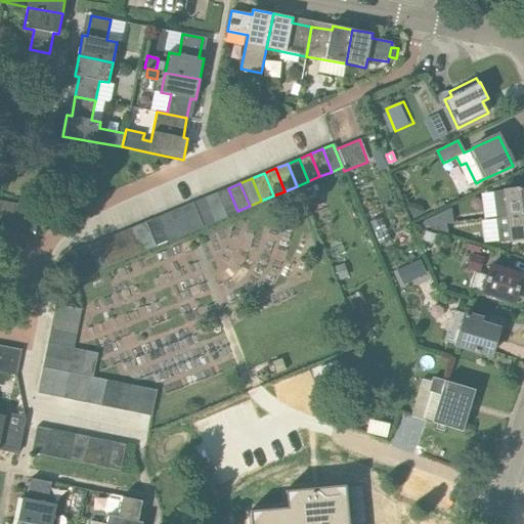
[(508,216),(523,213),(523,187),(492,191),(495,217),(508,216)]
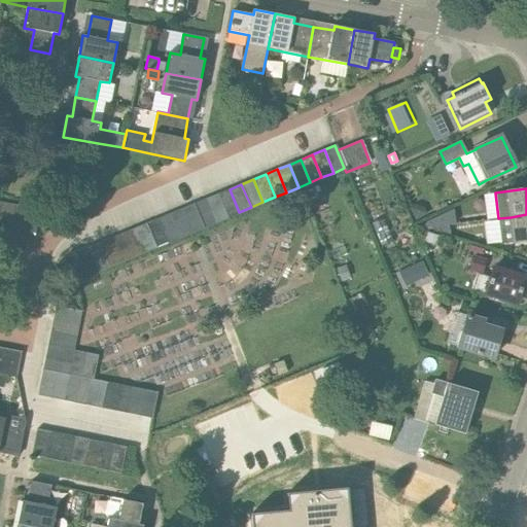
[(226,217),(239,212),(230,189),(217,194),(226,217)]
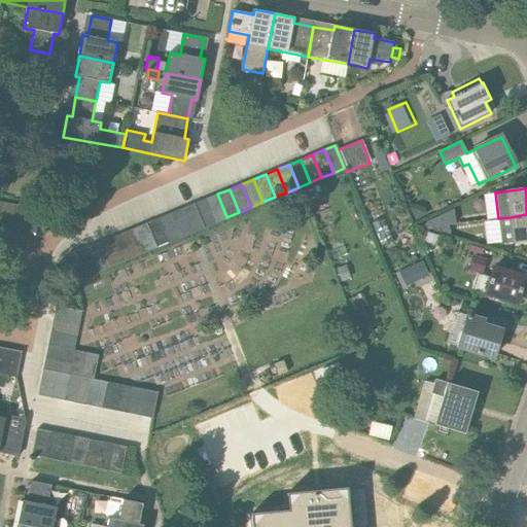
[(215,221),(226,217),(217,194),(206,199),(215,221)]
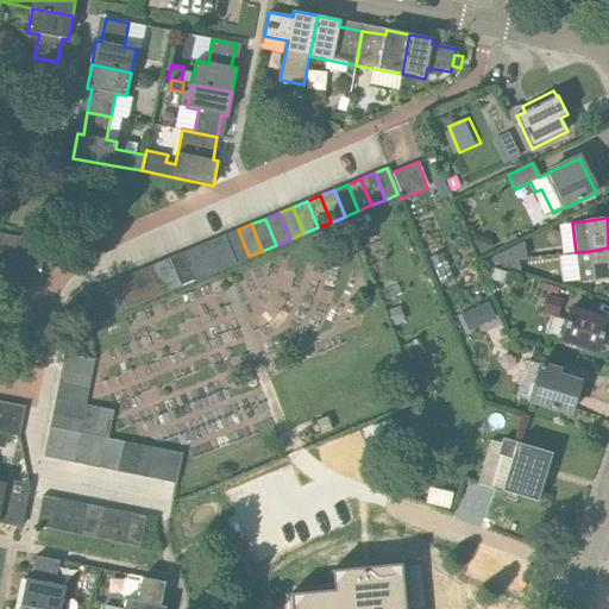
[(234,262),(249,256),(238,230),(224,236),(234,262)]
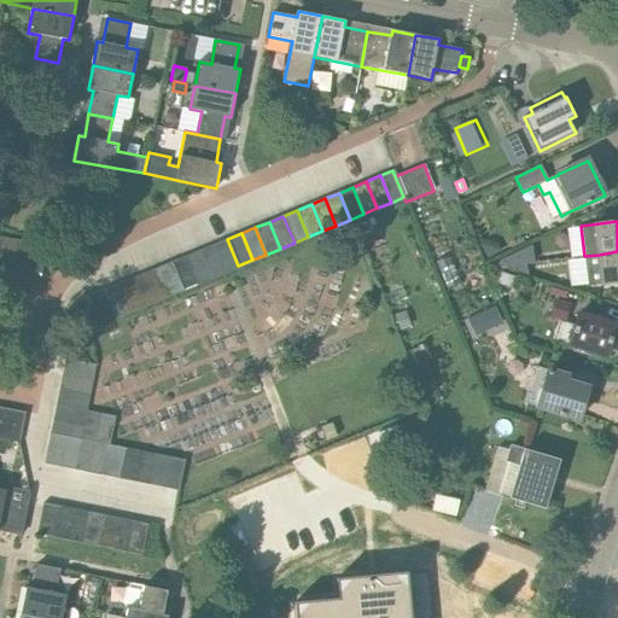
[(225,272),(238,266),(227,239),(214,245),(225,272)]
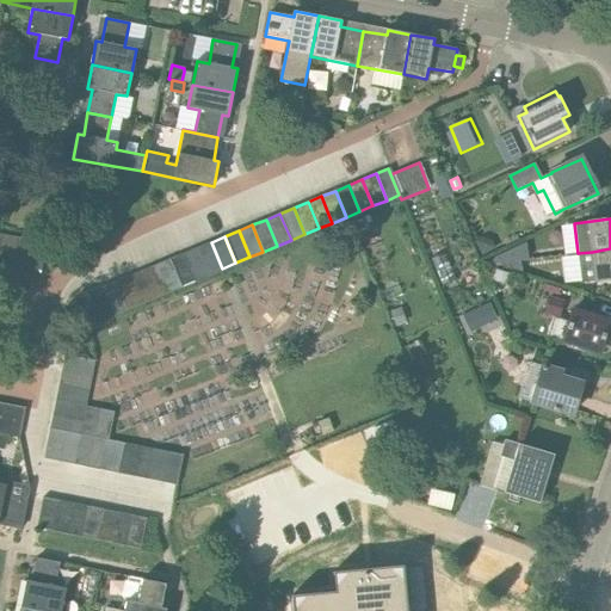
[(497,248),(492,240),(481,236),(473,240),(481,257),(497,248)]
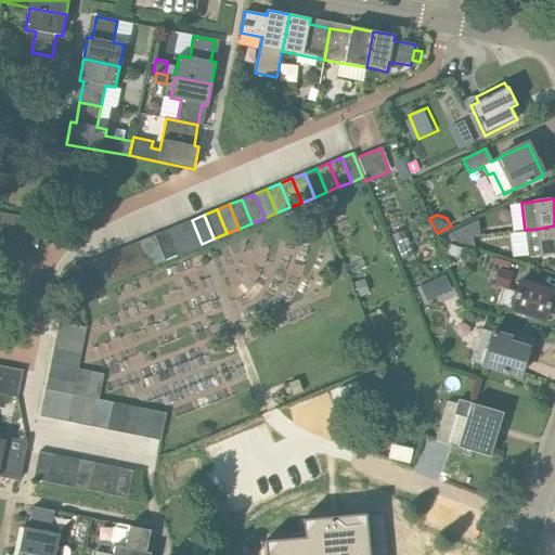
[(0,242),(10,244),(15,218),(1,216),(0,223),(0,242)]
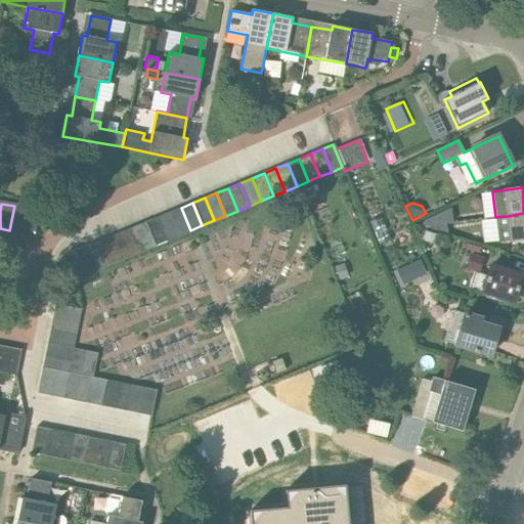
[(22,232),(27,209),(14,206),(9,230),(22,232)]
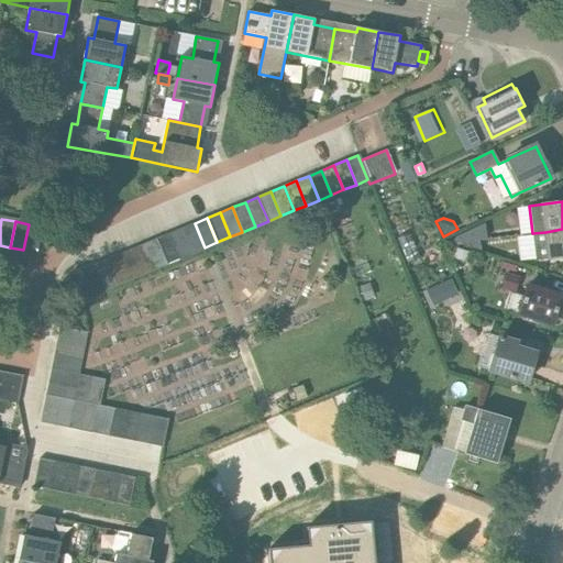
[(192,252),(205,247),(195,223),(181,228),(192,252)]
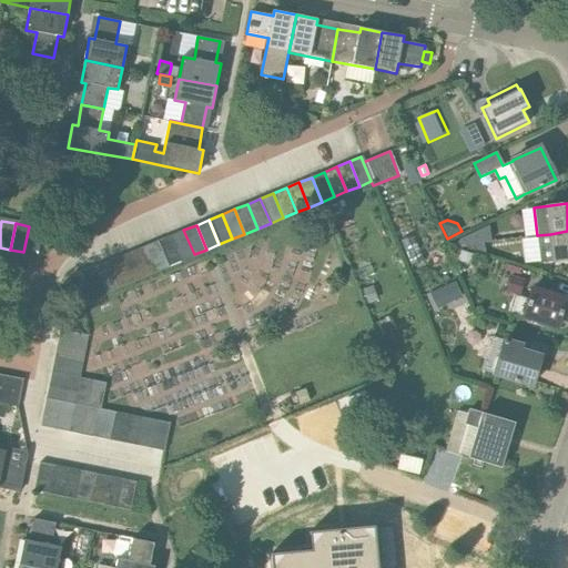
[(181,260),(194,254),(183,230),(171,235),(181,260)]
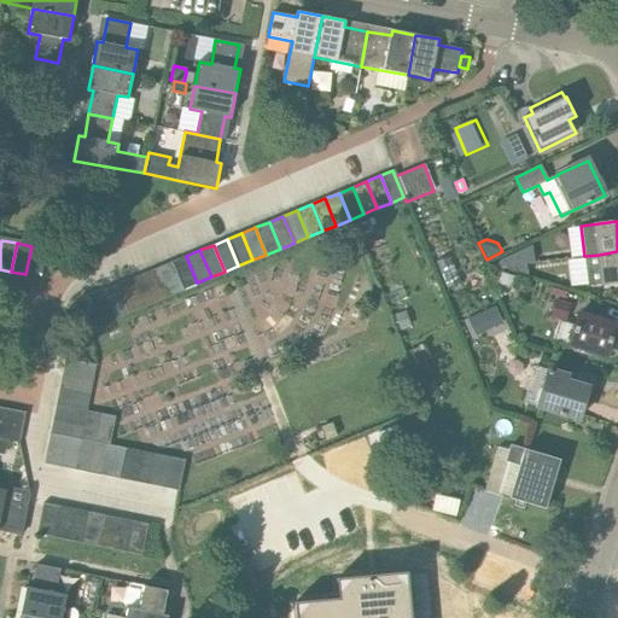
[(617,251),(599,255),(584,256),(588,286),(617,281),(617,251)]
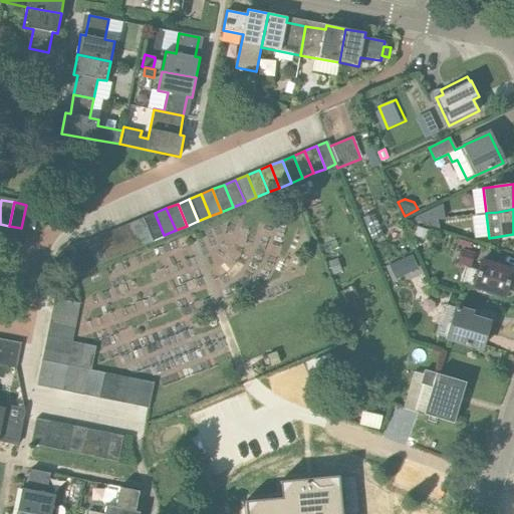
[(419,216),(416,218),(417,221),(420,221),(433,219),(432,210),(419,216)]
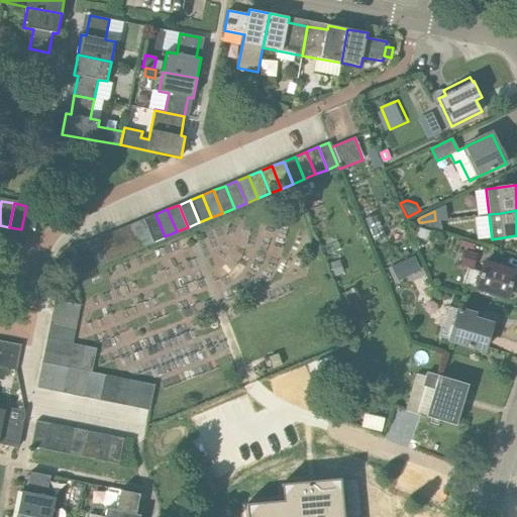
[(152,241),(165,236),(156,214),(143,219),(152,241)]
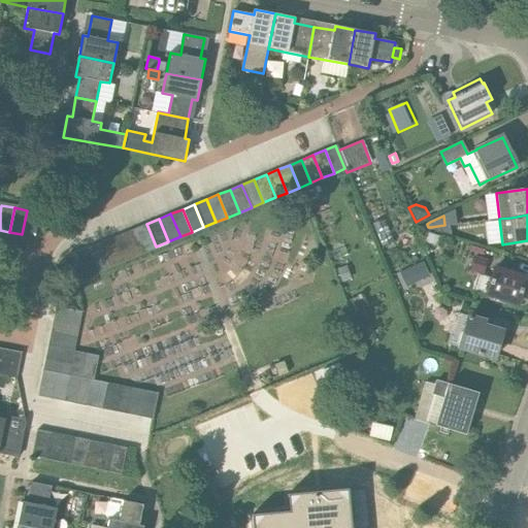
[(144,252),(156,246),(146,224),(135,229),(144,252)]
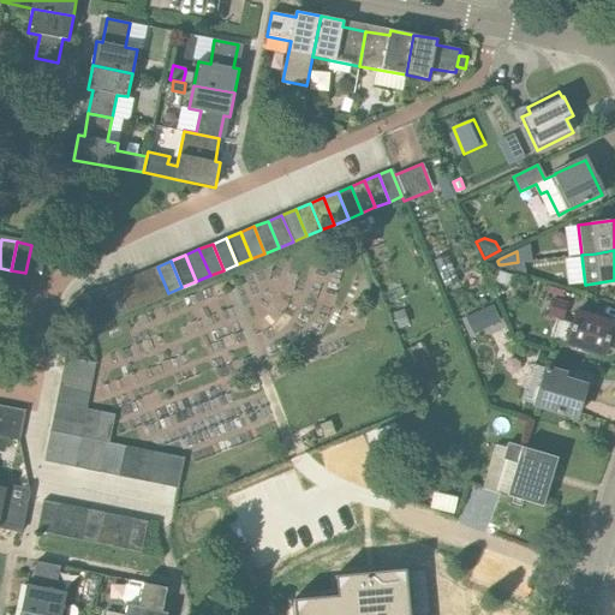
[(518,262),(502,264),(503,270),(529,275),(526,261),(518,262)]
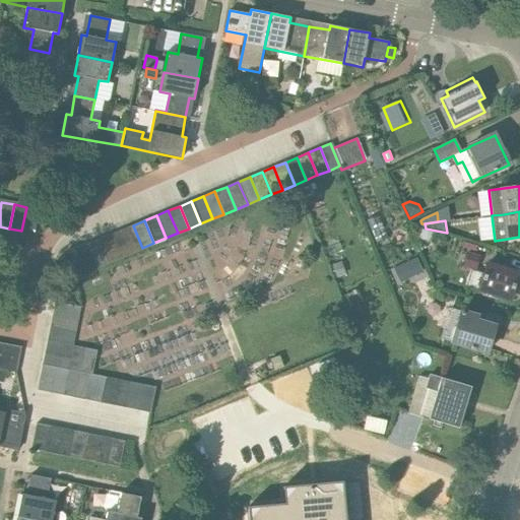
[(130,253),(142,248),(133,225),(121,231),(130,253)]
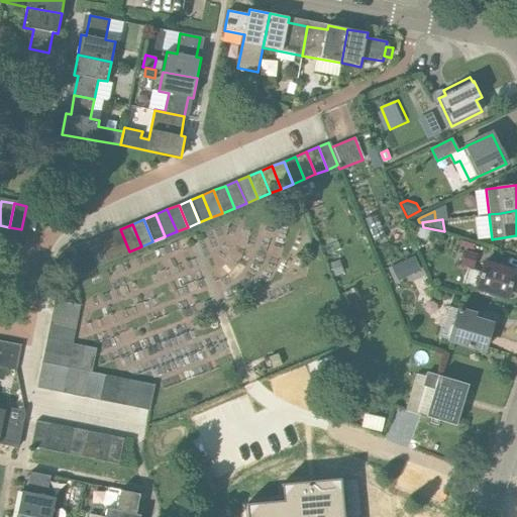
[(118,255),(129,251),(120,229),(109,233),(118,255)]
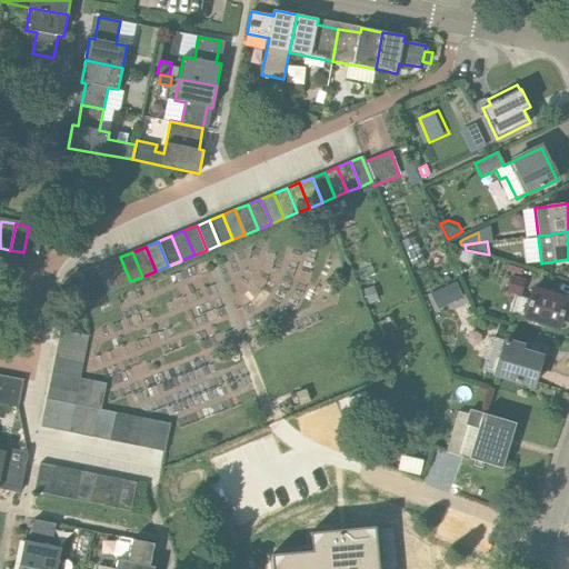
[(117,287),(130,281),(120,257),(107,262),(117,287)]
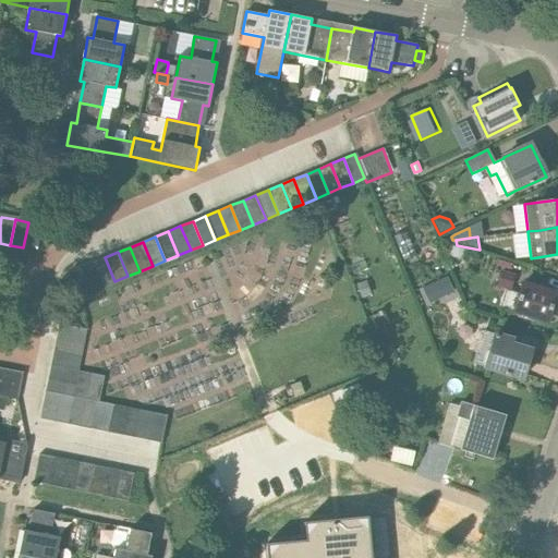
[(102,287),(114,281),(105,257),(93,263),(102,287)]
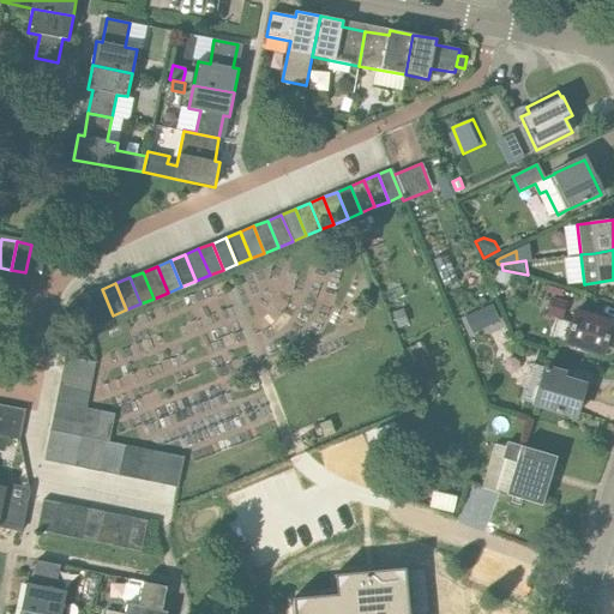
[(98,321),(113,315),(102,289),(88,295),(98,321)]
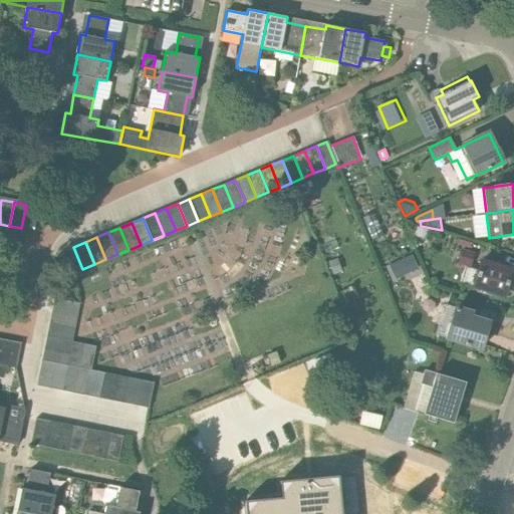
[(82,269),(73,247),(62,251),(71,273),(82,269)]
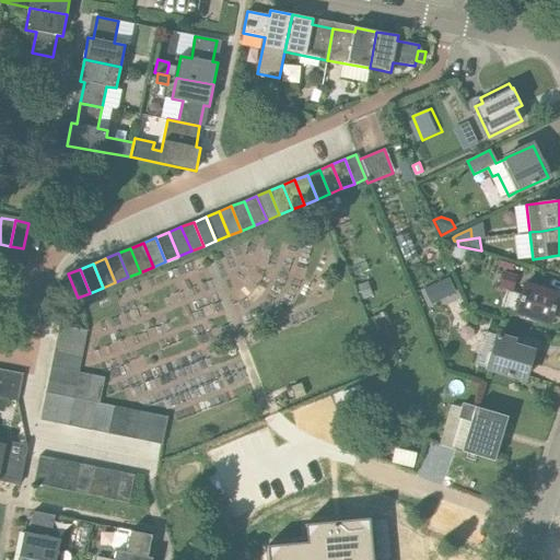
[(512,291),(516,276),(503,271),(499,287),(512,291)]
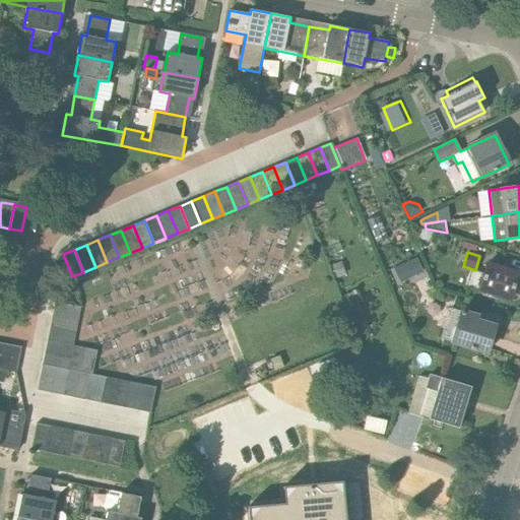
[(421,272),(415,258),(406,262),(412,276),(421,272)]
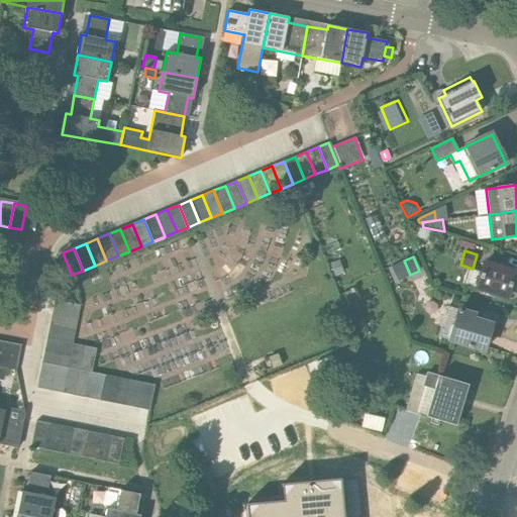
[(340,261),(331,264),(335,276),(344,272),(340,261)]
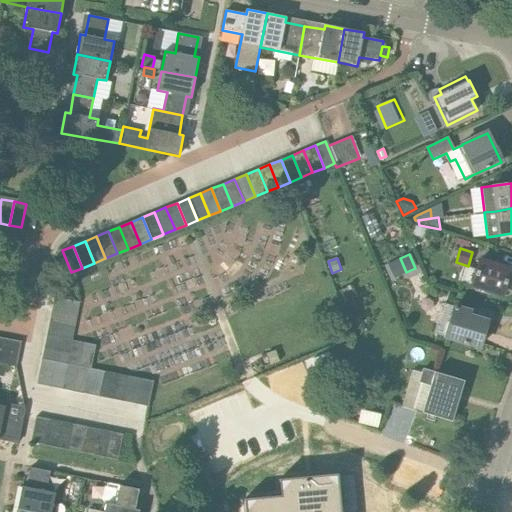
[(503,296),(511,269),(480,260),(472,286),(503,296)]
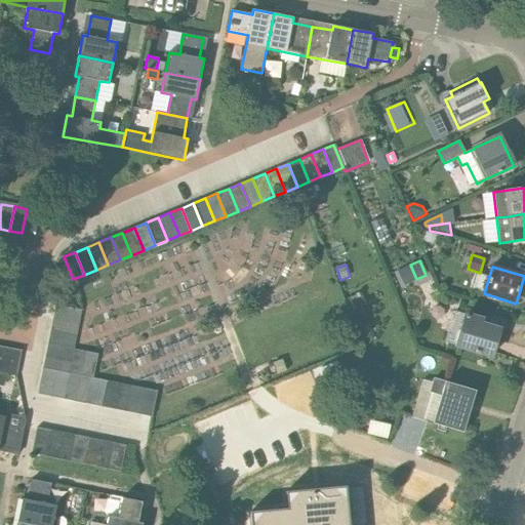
[(52,318),(77,323),(79,310),(55,305),(52,318)]
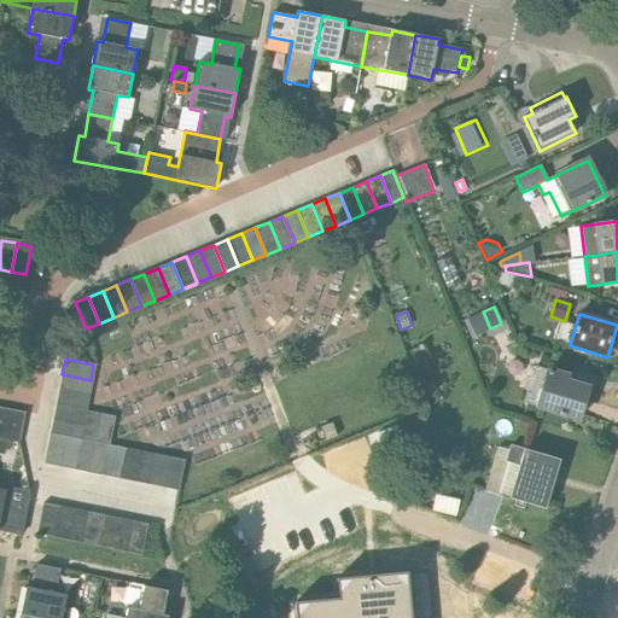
[(579,419),(589,388),(567,382),(569,377),(549,371),(544,369),(534,406),(538,407),(579,419)]
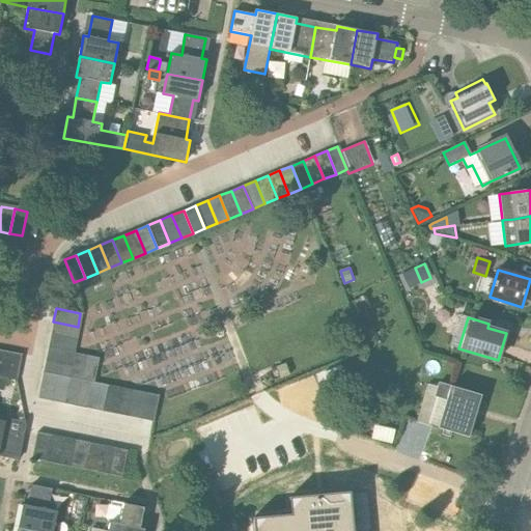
[(75,339),(78,327),(53,322),(51,334),(75,339)]
